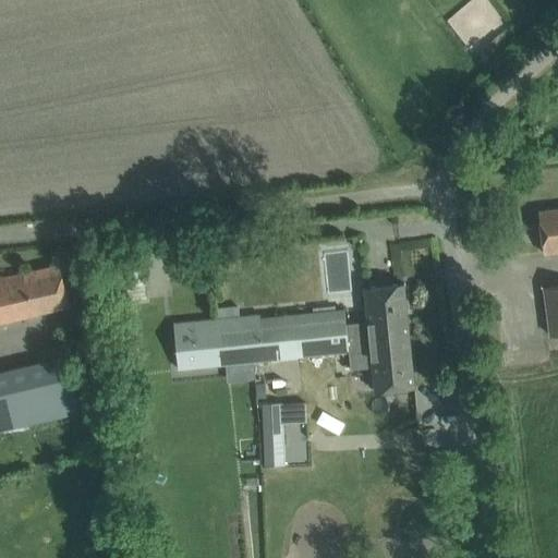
[(470,46),(504,24),(488,0),(471,0),(449,14),(470,46)]
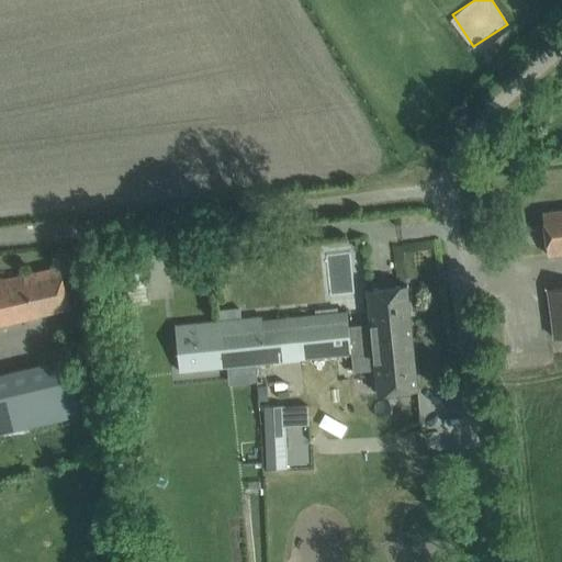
[(561,210),(542,213),(548,255),(561,253),(561,288),(548,290),(554,339),(561,338),(561,210)]
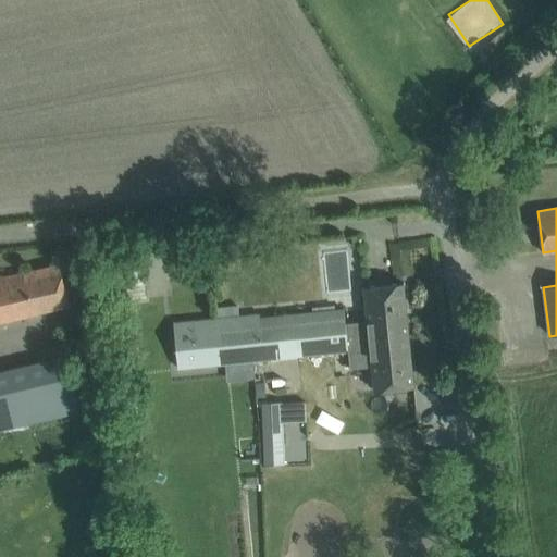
[(0,322),(70,307),(60,264),(0,277),(0,322)]
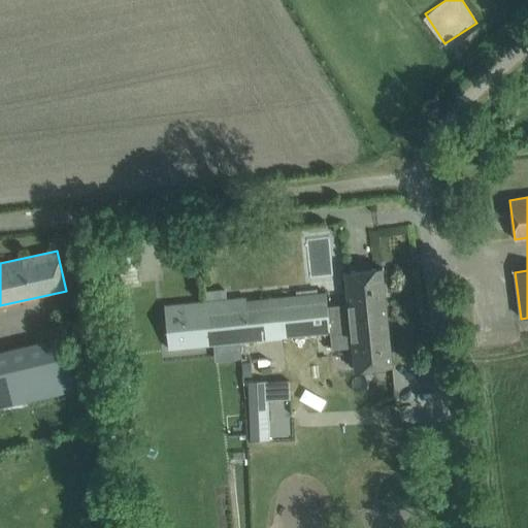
[(349,304),(328,306),(329,323),(387,317),(383,268),(344,271),(349,304)]
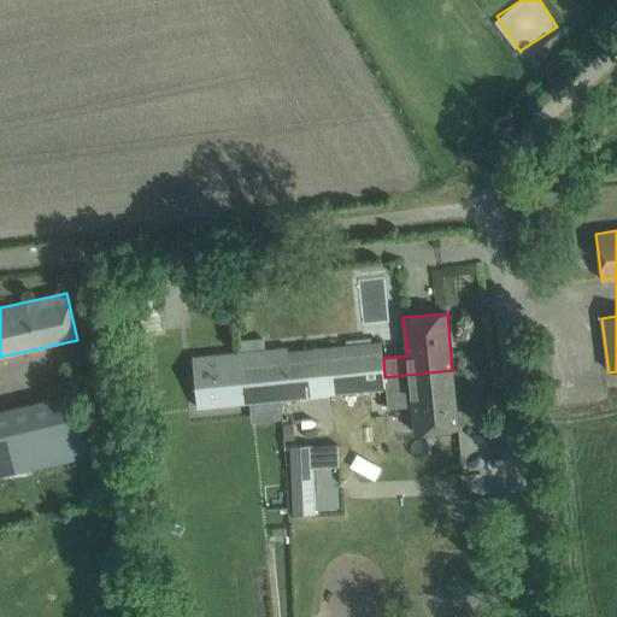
[(242,352),(192,357),(198,407),(386,389),(385,377),(383,358),(381,342),(288,352),(288,347),(264,350),(263,339),(241,341),(242,352)]
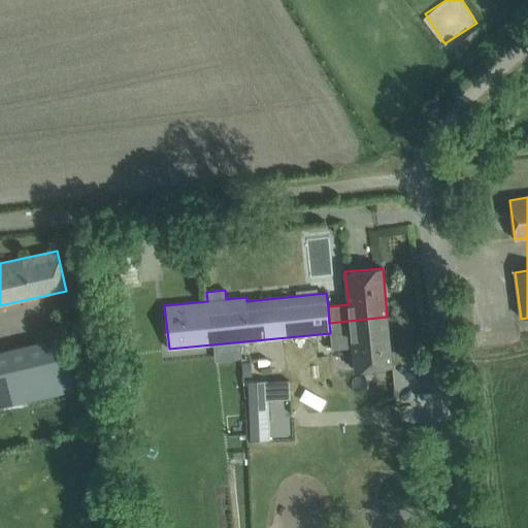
[(387,317),(329,323),(330,333),(332,349),(353,347),(355,370),(392,366),(387,317)]
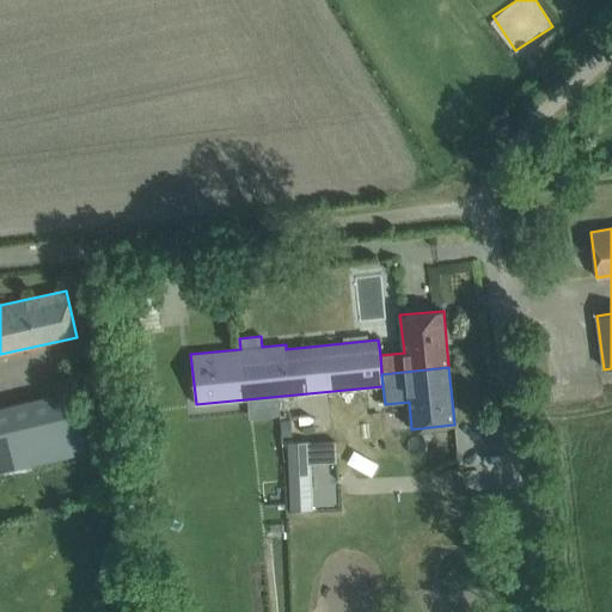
[(0,471),(85,453),(71,392),(0,408),(0,471)]
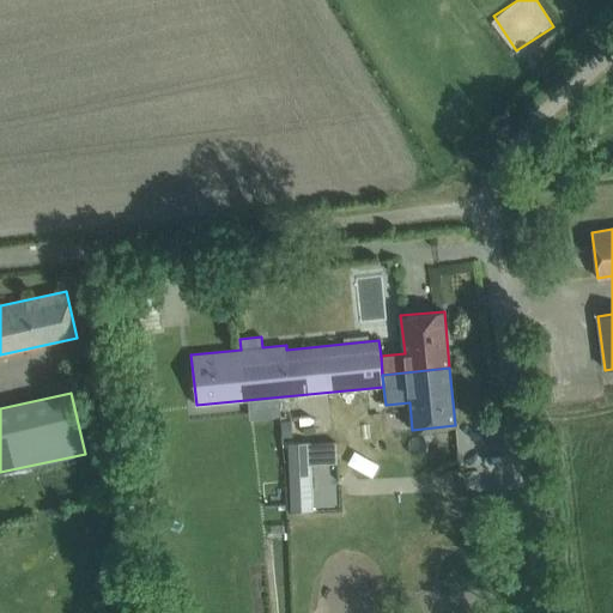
[(291,422),(281,422),(283,438),(292,437),(291,422)]
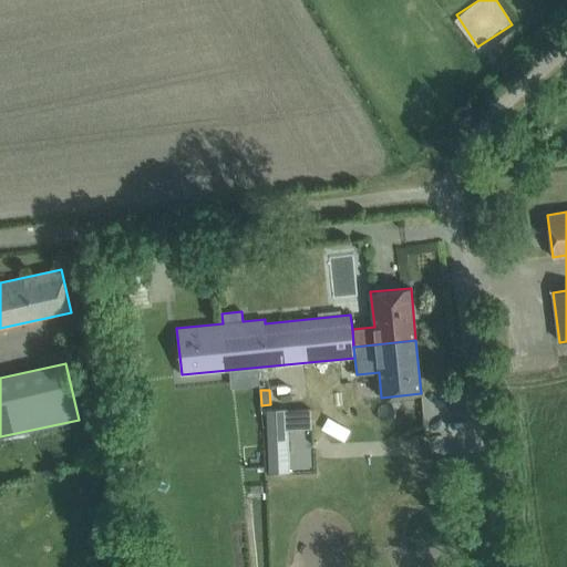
[(310,418),(266,423),(272,468),(292,466),(289,435),(311,432),(310,418)]
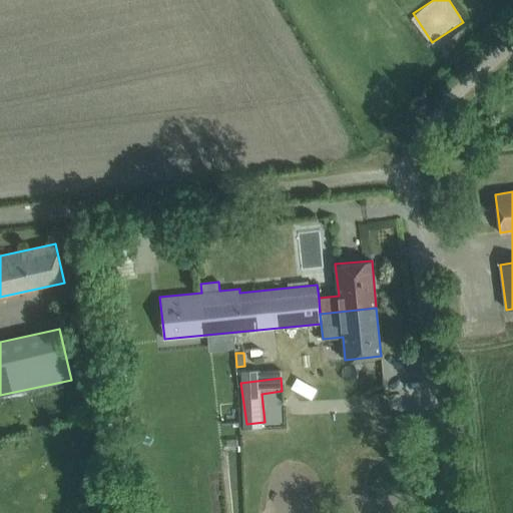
[(128,399),(114,401),(116,412),(129,411),(128,399)]
